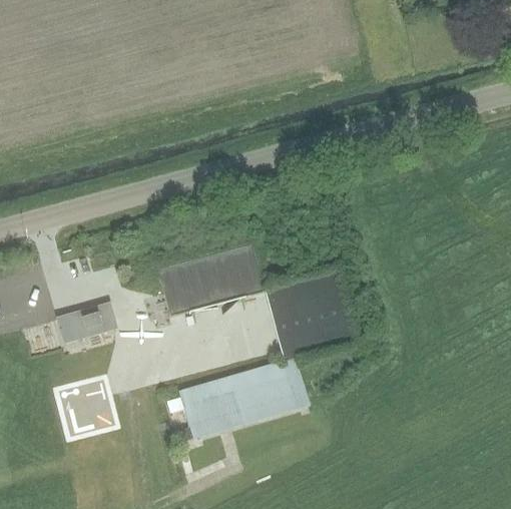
[(158,269),(164,290),(171,315),(265,290),(268,289),(256,242),(158,269)]
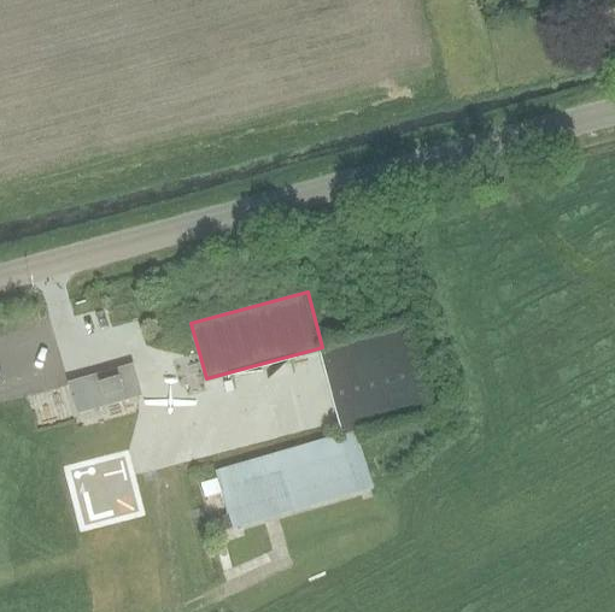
[(402,323),(318,348),(344,431),(426,406),(402,323)]
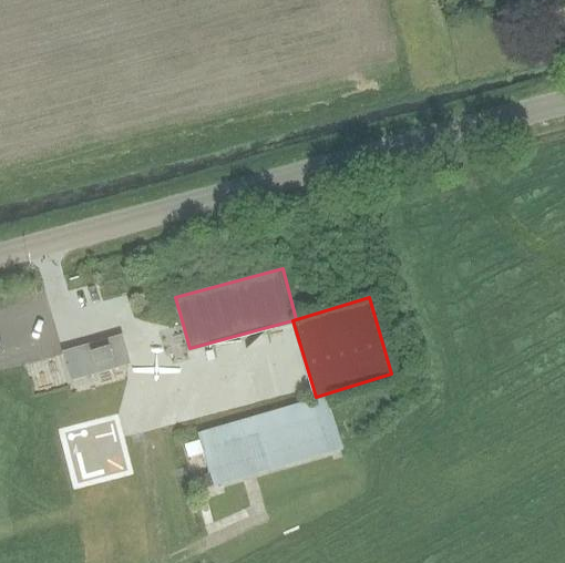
[(123,334),(65,349),(73,376),(131,360),(123,334)]
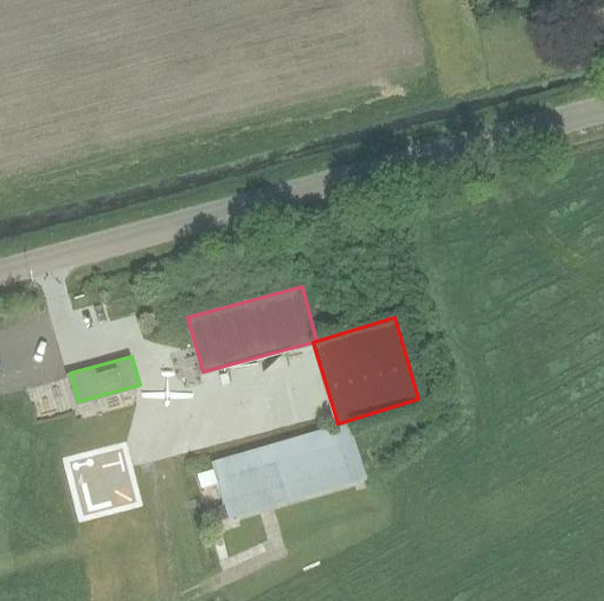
[(367,476),(351,421),(213,460),(230,516),(367,476)]
